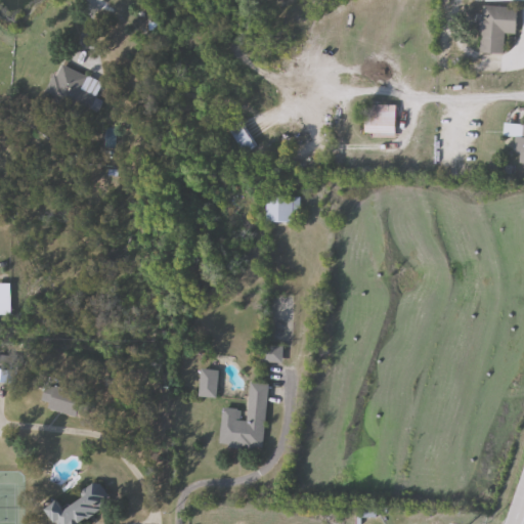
[(504,34),(503,54),(479,53),(482,7),(516,8),(515,35),(504,34)]
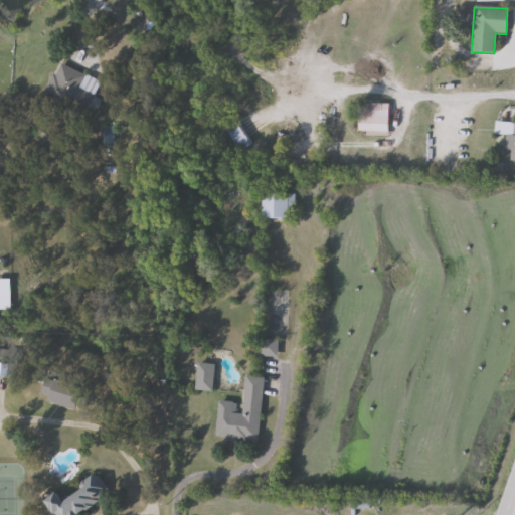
[(86,74),(80,88),(95,93),(87,113),(44,97),(56,63),(86,74)]
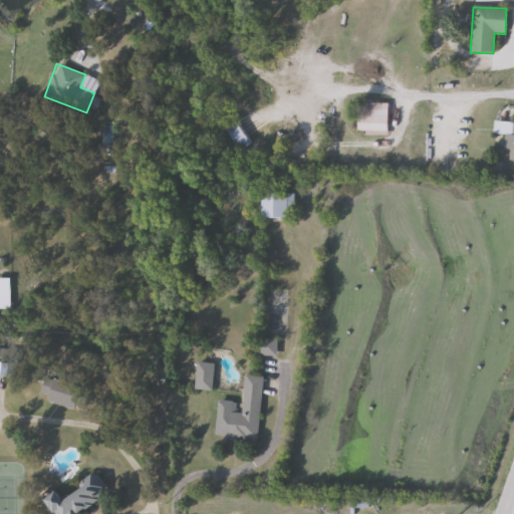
[(388,103),(388,137),(361,137),(361,103),(388,103)]
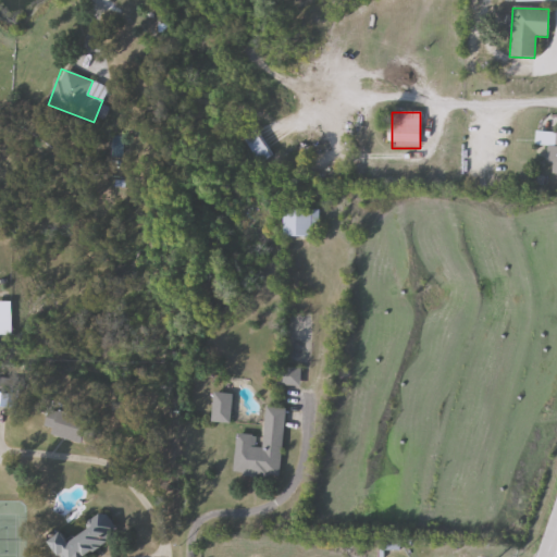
[(271,157),(259,164),(243,139),(255,132),(271,157)]
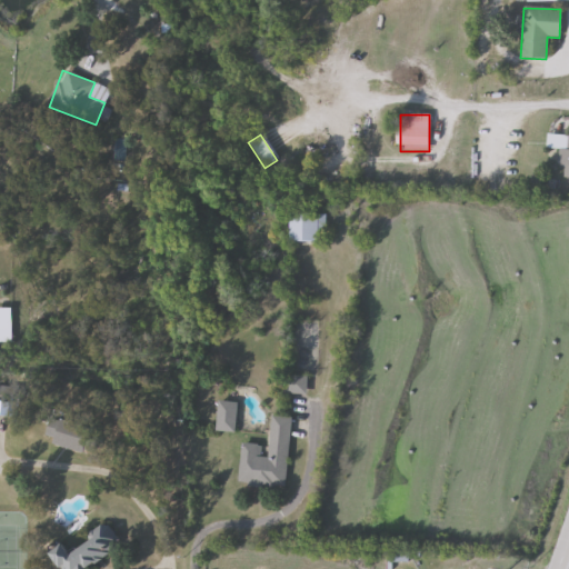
[(547,149),(547,136),(568,136),(568,178),(560,178),(561,149),(547,149)]
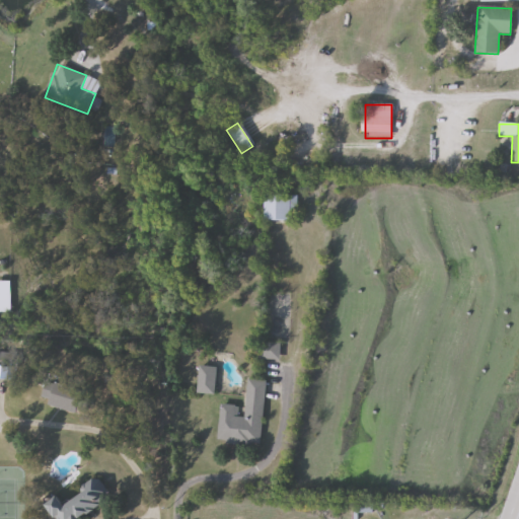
[(296,196),(296,221),(264,221),(264,196),(296,196)]
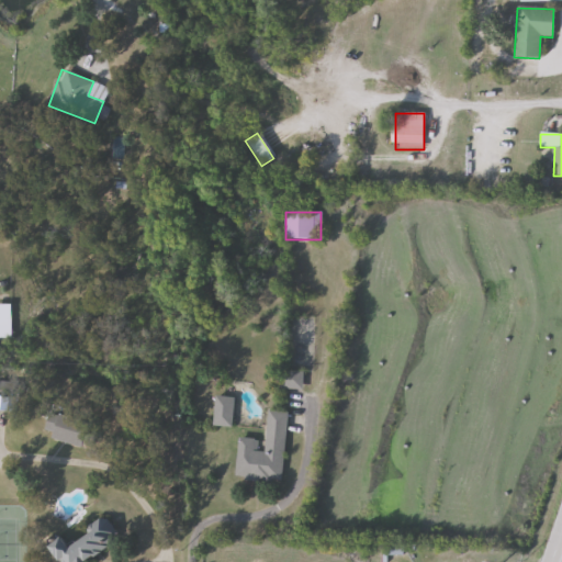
[(302,389),(279,389),(279,371),(302,371),(302,389)]
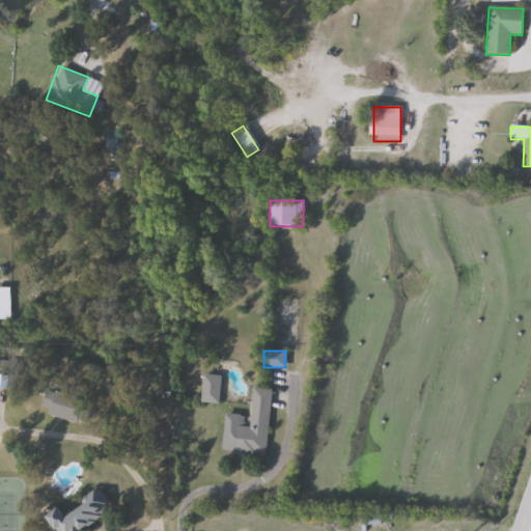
[(202,403),(202,374),(220,375),(220,403),(202,403)]
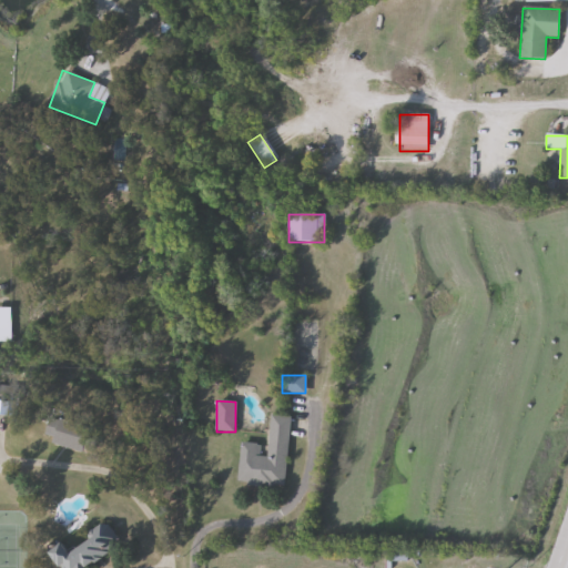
[(89,428),(80,453),(43,440),(51,416),(89,428)]
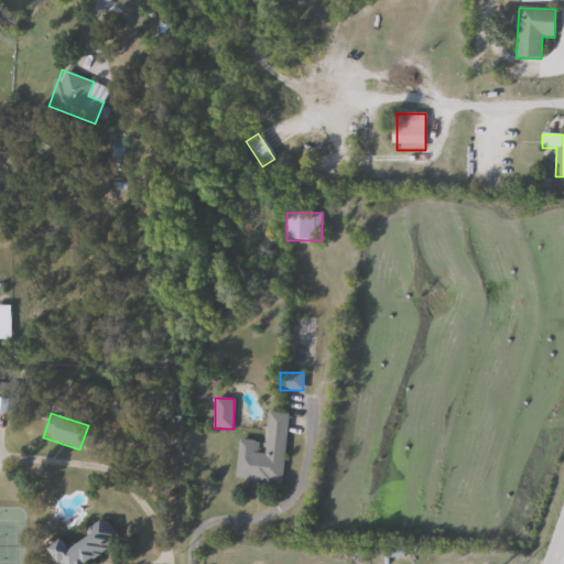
[(240,440),(256,442),(255,452),(266,453),(269,413),(288,414),(282,485),(236,481),(240,440)]
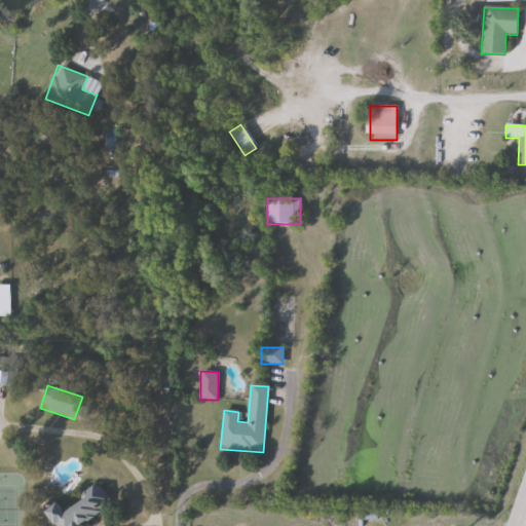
[(53,525),(51,509),(61,508),(61,510),(80,508),(78,490),(105,488),(107,517),(80,520),(80,525),(53,525)]
